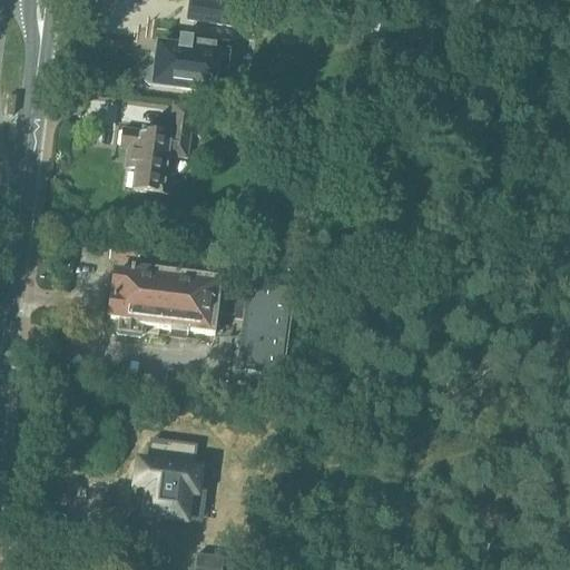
[(233,28),(236,1),(224,0),(189,0),(186,22),(233,28)]
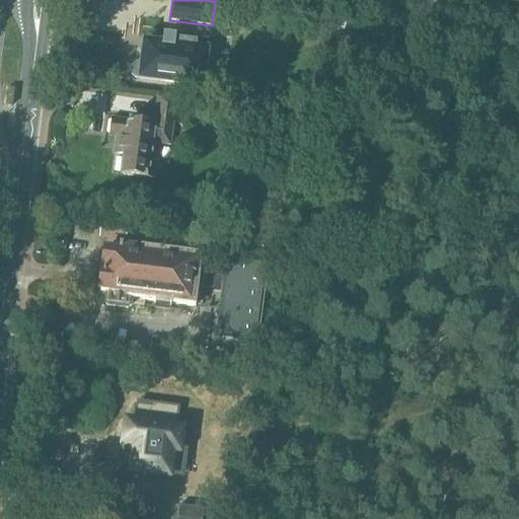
[(201,87),(207,44),(174,40),(175,36),(163,35),(162,45),(144,43),(143,49),(141,63),(138,63),(137,63),(136,63),(135,64),(134,64),(134,65),(133,65),(132,66),(132,67),(131,67),(131,68),(131,69),(131,70),(131,71),(131,72),(131,73),(131,74),(132,75),(132,76),(133,76),(133,77),(134,77),(134,78),(135,78),(136,78),(136,79),(201,87)]
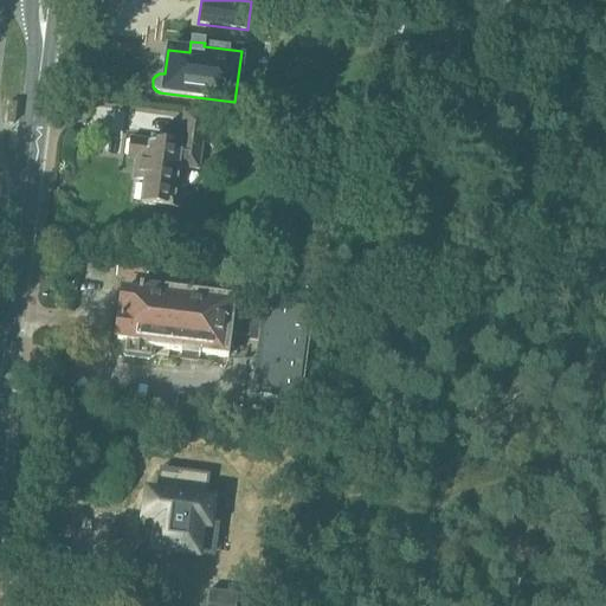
[(184,113),(179,146),(129,139),(127,160),(147,162),(141,205),(172,210),(178,168),(198,171),(201,143),(210,144),(214,117),(184,113)]
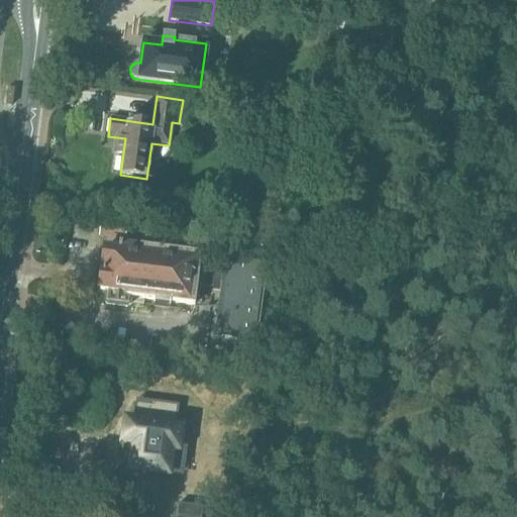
[(244,106),(227,104),(226,116),(242,118),(244,106)]
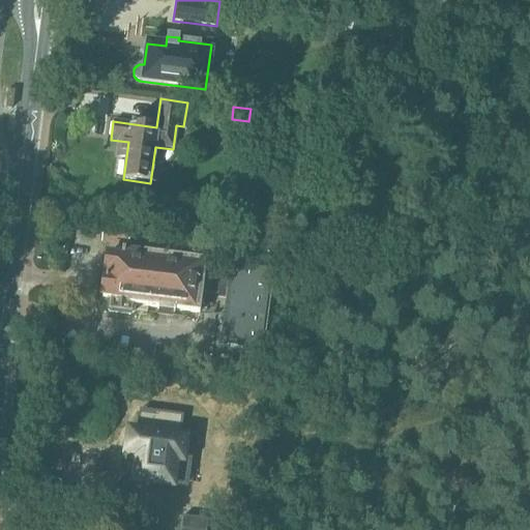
[(105,227),(102,241),(126,244),(128,230),(105,227)]
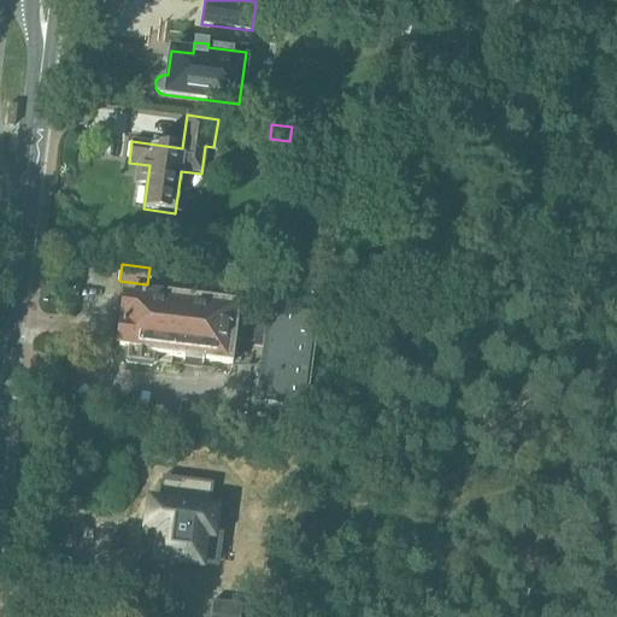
[(118,329),(117,338),(119,340),(118,346),(125,347),(123,360),(127,364),(151,366),(156,364),(157,356),(231,365),(235,340),(263,344),(254,401),(303,407),(316,315),(268,307),(264,327),(256,325),(254,331),(236,329),(240,304),(144,292),(144,294),(140,293),(139,298),(125,297),(122,327),(118,329)]
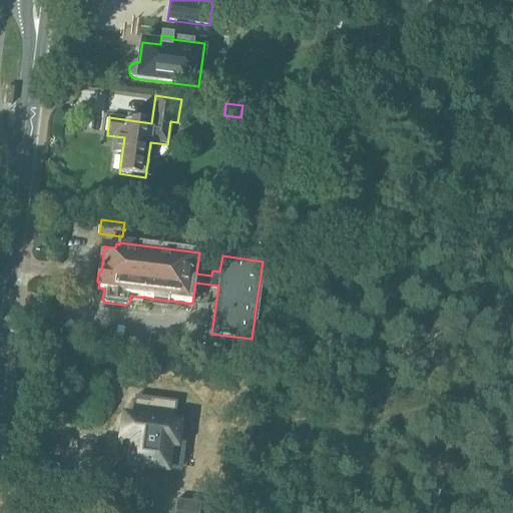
[(124,440),(121,463),(129,464),(128,468),(147,470),(147,469),(167,471),(170,447),(183,448),(186,425),(173,423),(176,403),(149,399),(148,402),(134,400),(132,418),(124,417),(121,440),(124,440)]
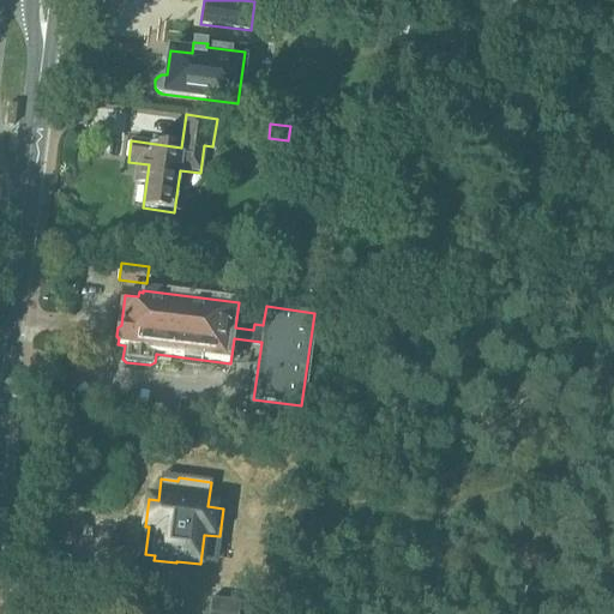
[(211,599),(209,613),(238,613),(240,602),(211,599)]
